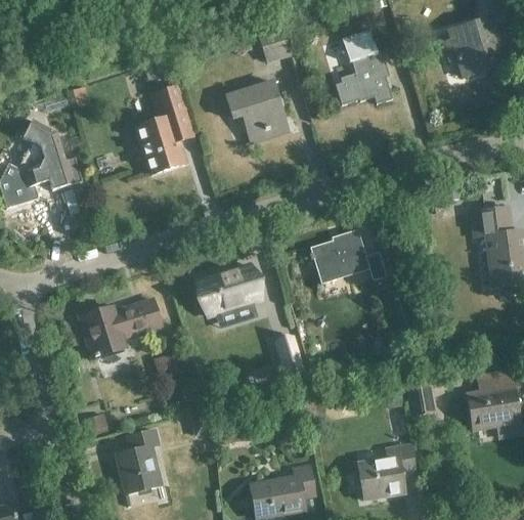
[(463,76),(505,62),(490,15),(466,24),(470,36),(454,41),(453,39),(443,42),(449,58),(456,56),(463,76)]
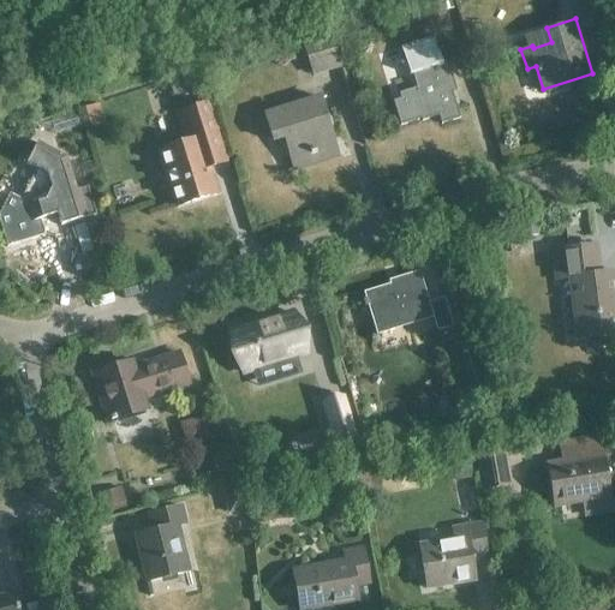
[(312,70),(338,61),(328,30),(302,37),(312,70)]
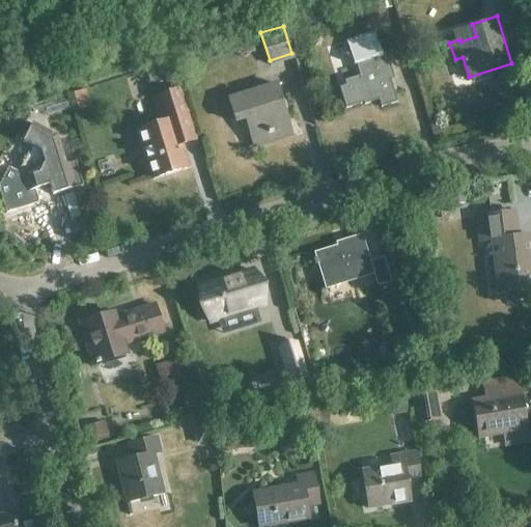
[(381,104),(397,99),(388,71),(393,68),(387,50),(382,52),(374,29),(353,35),(360,58),(355,60),(359,73),(344,77),(345,82),(339,84),(345,105),(364,100),(364,102),(379,96),(381,104)]
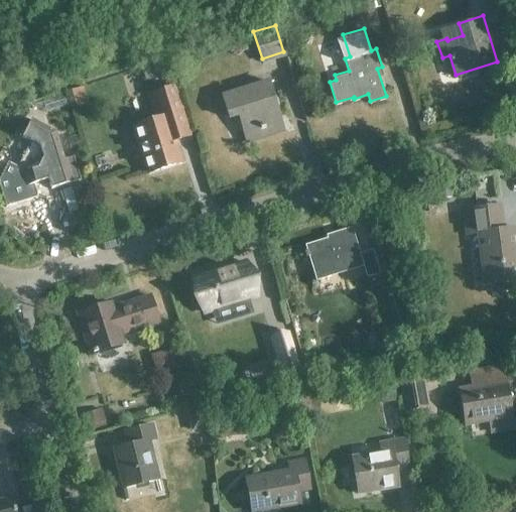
[(262,127),(281,121),(268,79),(222,93),(229,116),(242,112),(247,128),(244,129),(247,140),(265,134),(262,127)]
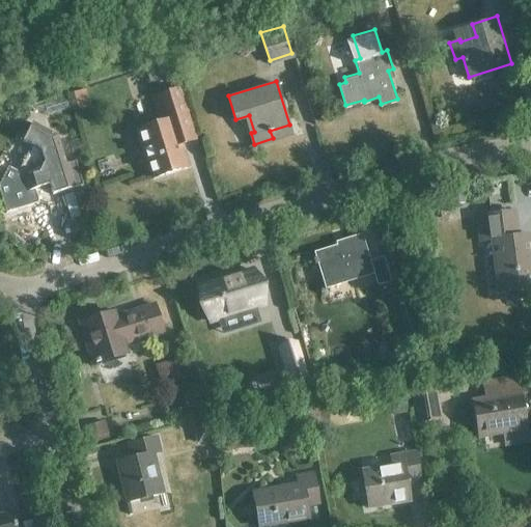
[(197,138),(189,111),(180,86),(161,92),(169,117),(138,127),(154,175),(187,165),(180,143),(197,138)]
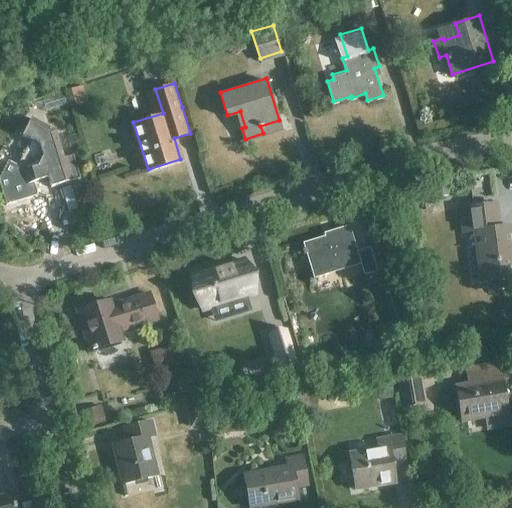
[(64,88),(41,95),(44,106),(67,99),(64,88)]
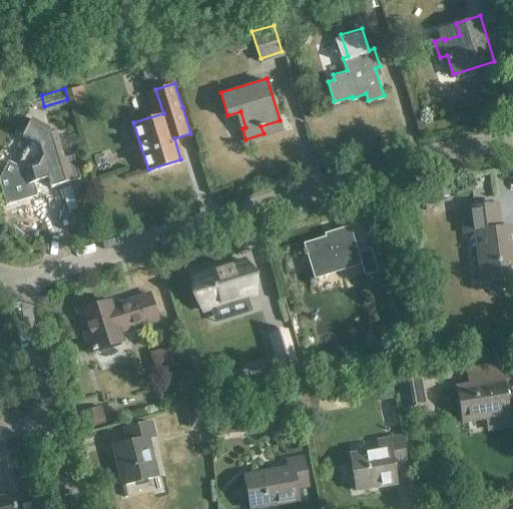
[(30,137),(10,173),(1,168),(0,170),(0,183),(4,198),(27,191),(25,183),(48,175),(51,186),(80,177),(73,153),(63,156),(54,130),(30,117),(22,132),(30,137)]
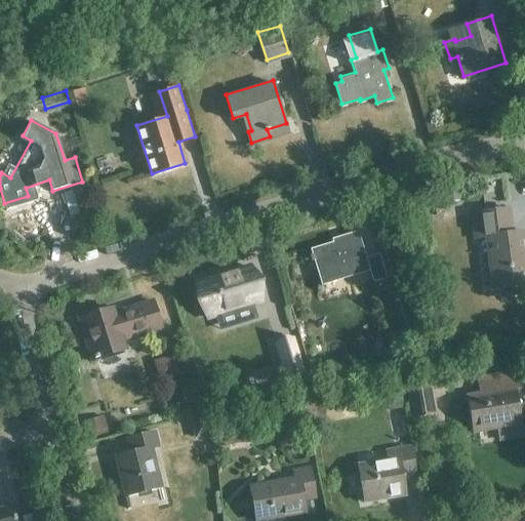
[(492,287),(524,282),(524,245),(523,230),(511,232),(508,206),(471,210),(474,237),(485,235),(492,287)]
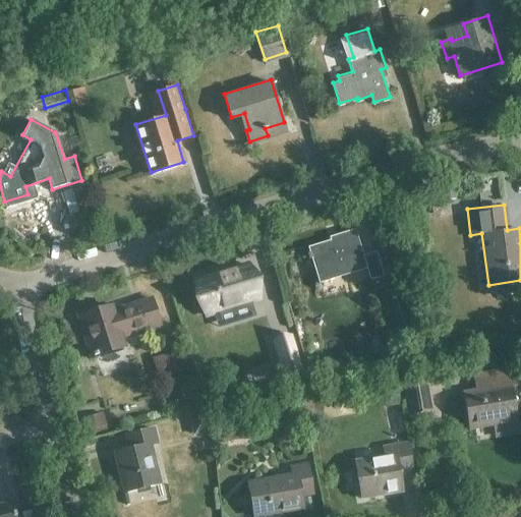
[(369,278),(384,274),(375,249),(362,253),(354,227),(337,233),(338,236),(307,245),(319,282),(366,267),(369,278)]
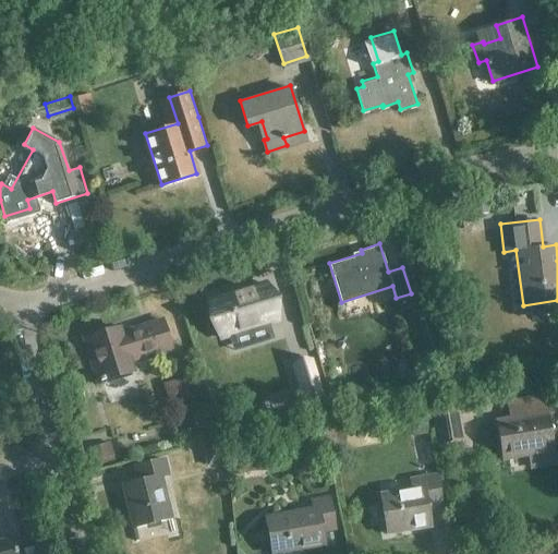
[(208,298),(220,335),(237,330),(237,332),(245,329),(244,328),(276,318),(264,280),(208,298)]
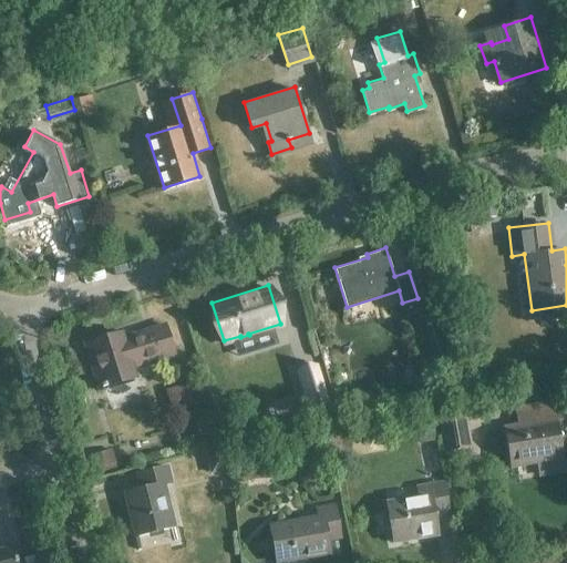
[(158,357),(173,352),(164,324),(122,336),(121,330),(84,341),(99,387),(134,376),(129,359),(156,350),(158,357)]
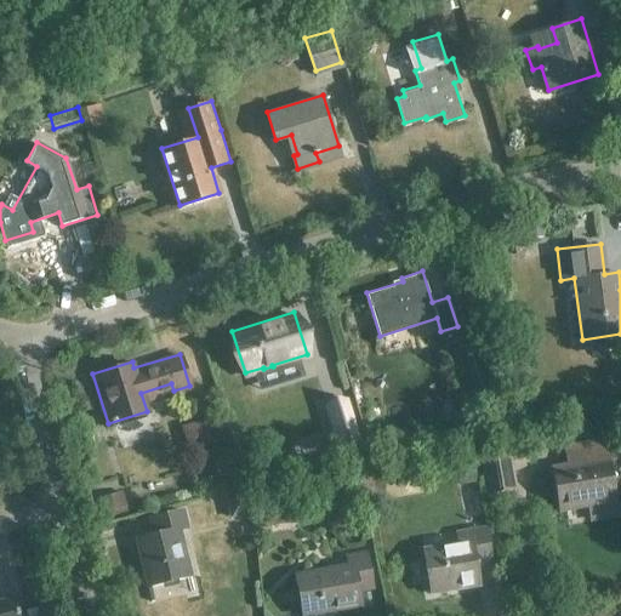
[(357,437),(345,399),(326,405),(337,443),(357,437)]
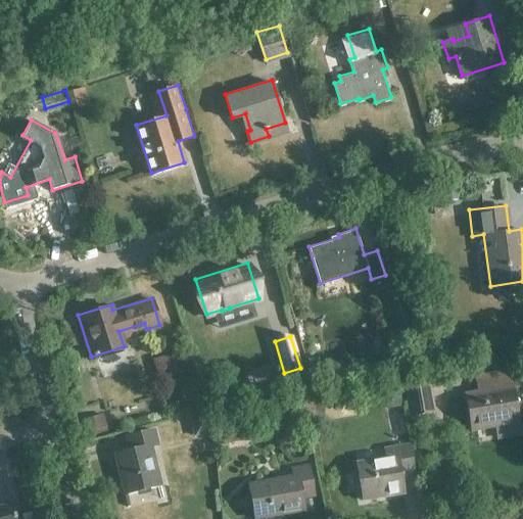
[(513,390),(522,387),(522,376),(522,368),(489,373),(491,389),(465,393),(471,428),(517,420),(513,390)]
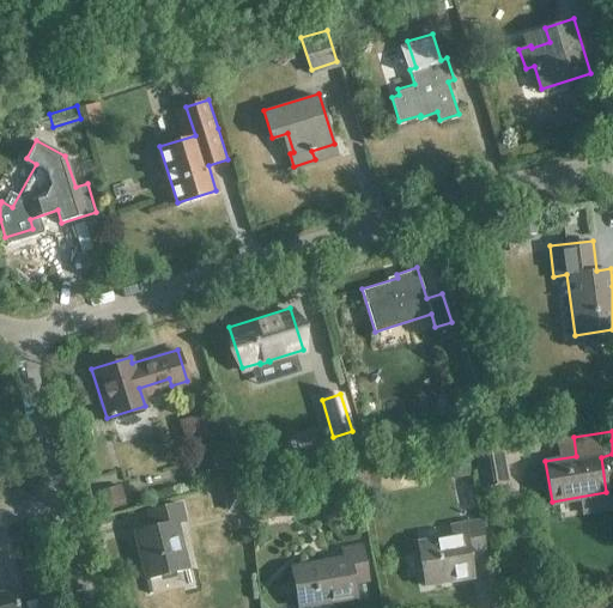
[(480,486),(509,481),(504,450),(474,455),(480,486)]
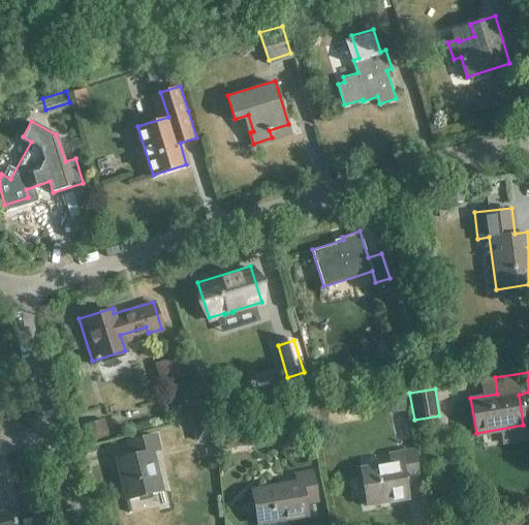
[(151,449),(158,448),(154,432),(127,439),(131,454),(116,458),(126,498),(161,489),(151,449)]
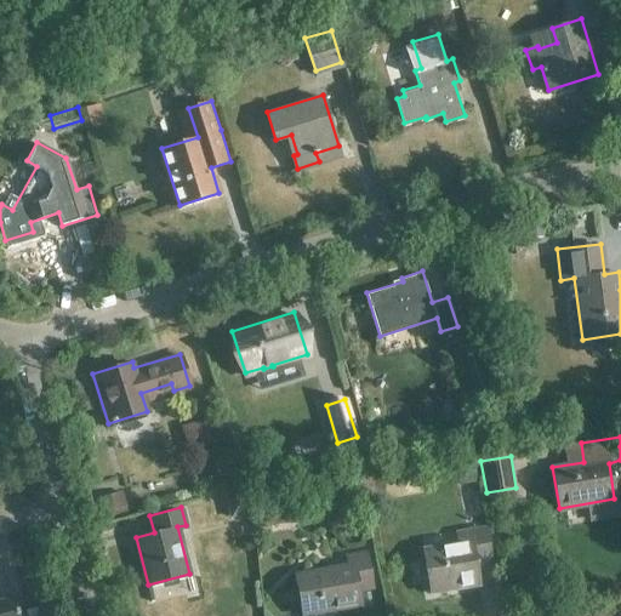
[(490,564),(490,559),(484,525),(457,530),(460,541),(423,547),(432,591),(478,582),(476,566),(490,564)]
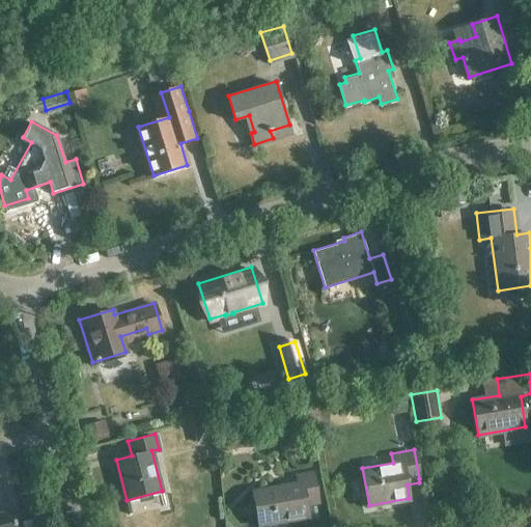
[(306,504),(317,502),(312,471),(297,474),(299,482),(253,490),(259,525),(308,517),(306,504)]
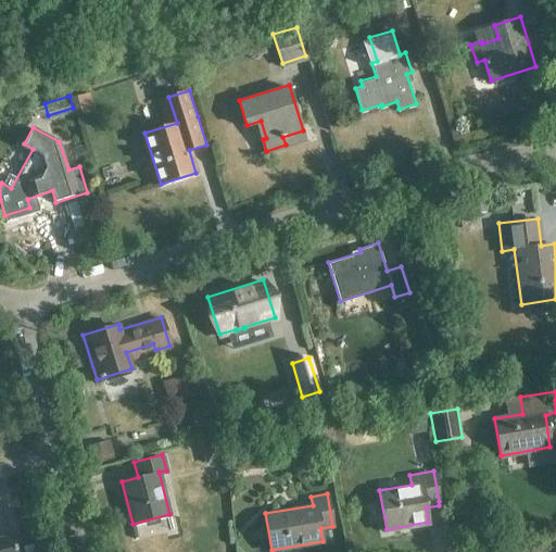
[(0,551),(16,551),(12,534),(0,536),(0,551)]
